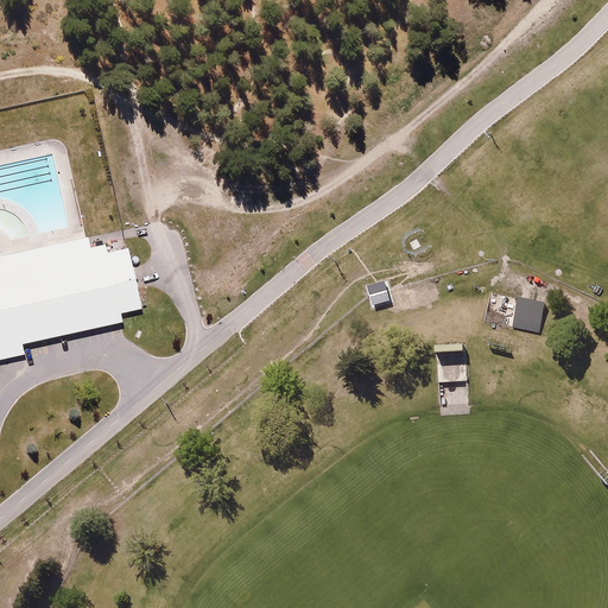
[(0,359),(24,355),(21,343),(124,323),(121,314),(143,310),(128,248),(108,252),(106,244),(90,247),(88,236),(0,254),(0,359)]
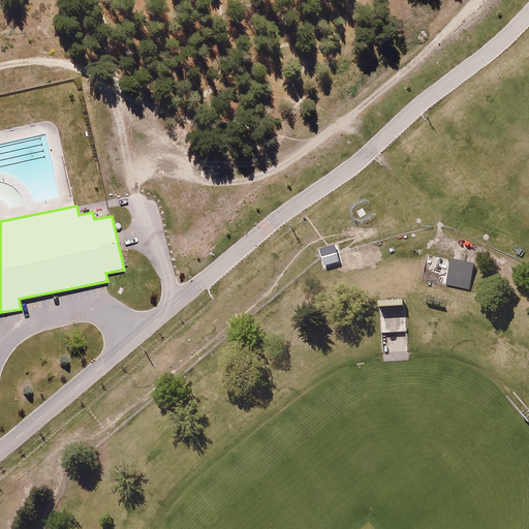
[(373,246),(352,250),(354,265),(376,260),(373,246)]
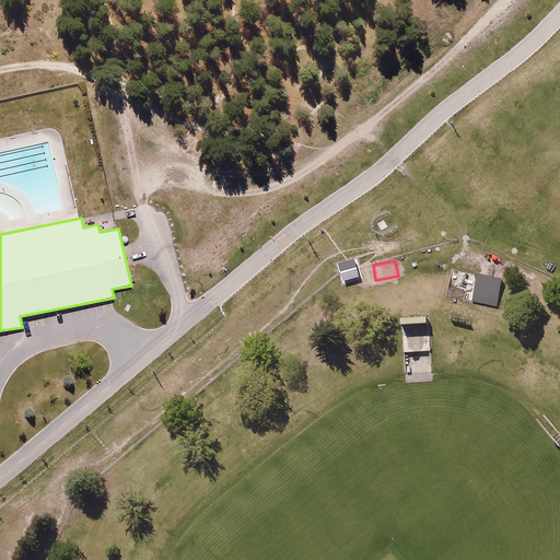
[(506,281),(480,276),(475,306),(501,311),(506,281)]
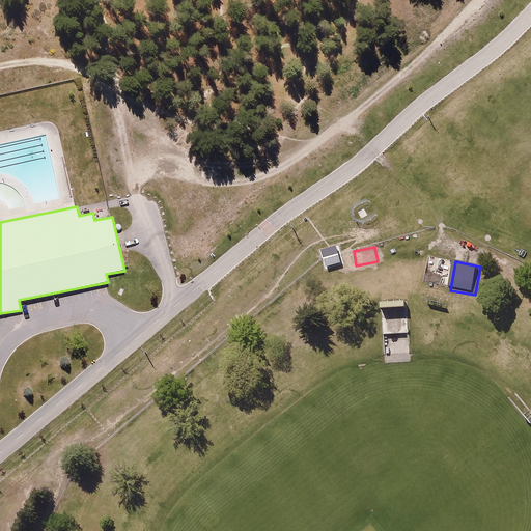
[(447,305),(428,301),(426,309),(445,312),(447,305)]
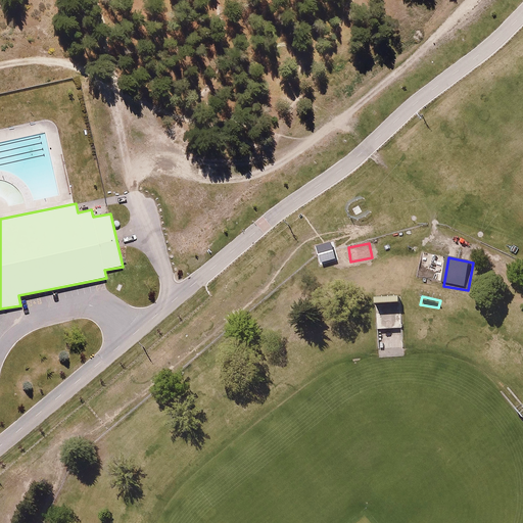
[(400,298),(375,299),(376,331),(401,330),(400,298)]
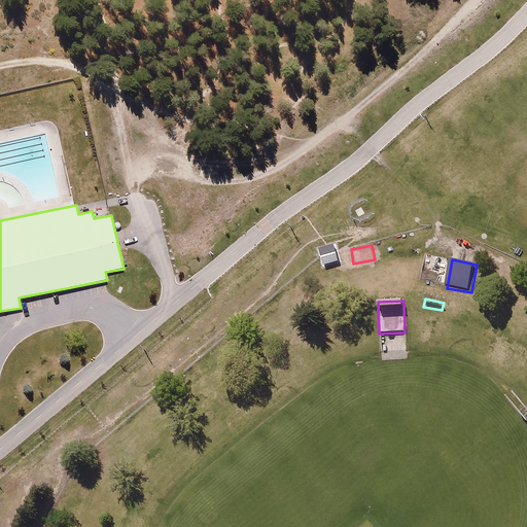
All buildings are outlined.
